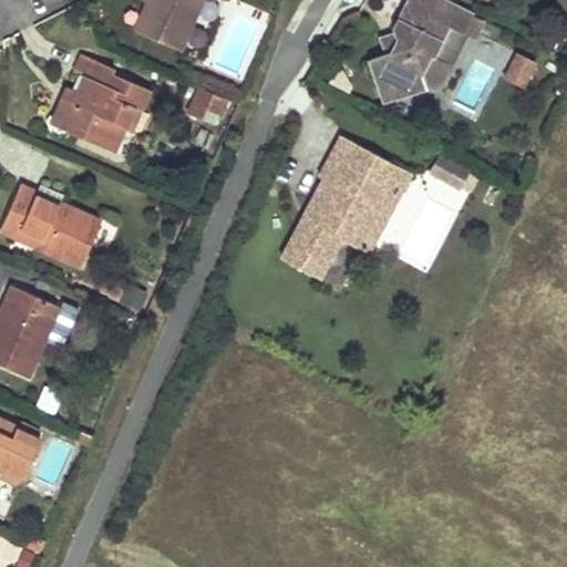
[(148,0),(148,2),(136,31),(179,50),(200,0),(148,0)]
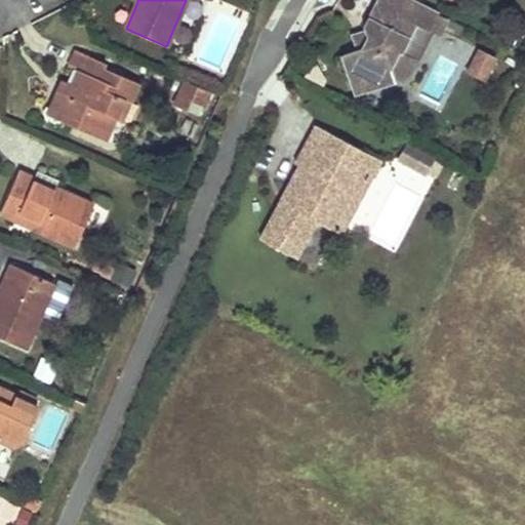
[(398,48),(410,19),(426,26),(434,5),(423,0),(369,0),(366,7),(358,24),(359,29),(363,41),(348,47),(340,50),(351,75),(375,85),(406,72),(413,55),(398,48)]
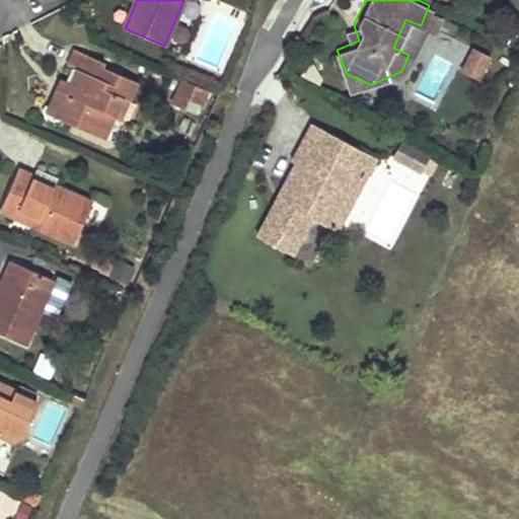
[(355,28),(340,33),(344,47),(359,41),(355,28)]
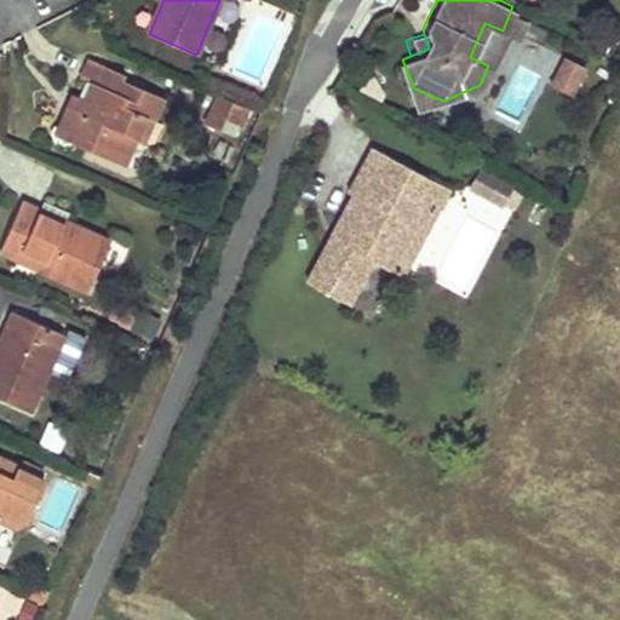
[(126,75),(90,58),(85,69),(81,76),(89,80),(93,82),(85,103),(87,104),(82,115),(68,109),(59,127),(89,139),(85,148),(124,166),(136,138),(145,116),(153,120),(164,98),(124,80),(126,75)]
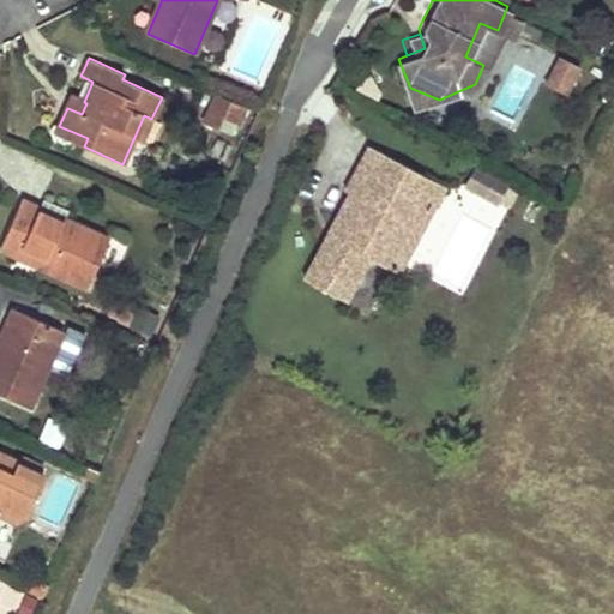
[(587,70),(561,59),(551,86),(575,96),(587,70)]
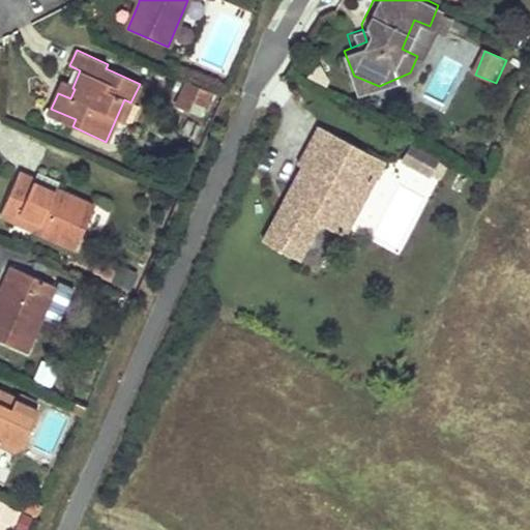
[(72,88),(80,70),(76,68),(67,86),(72,88)]
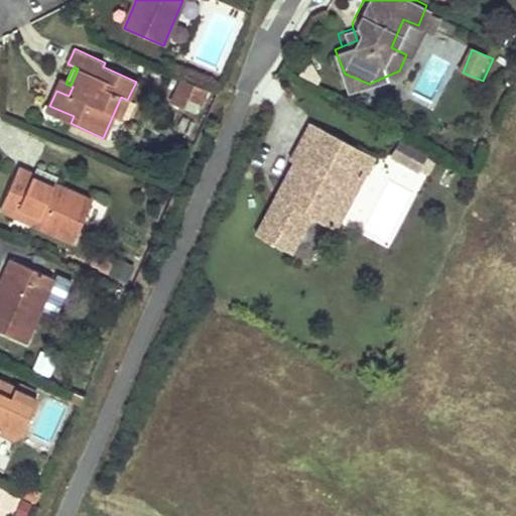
[(352,91),(369,84),(345,74),(352,91)]
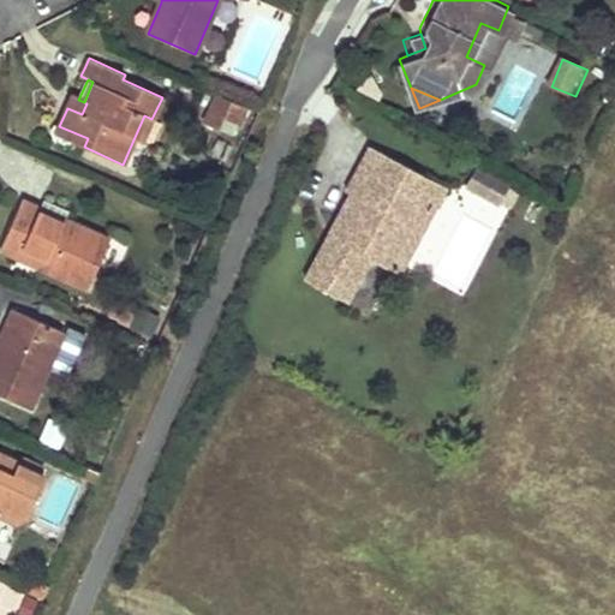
[(72,97),(67,108),(82,114),(87,103),(84,102),(78,100),(72,97)]
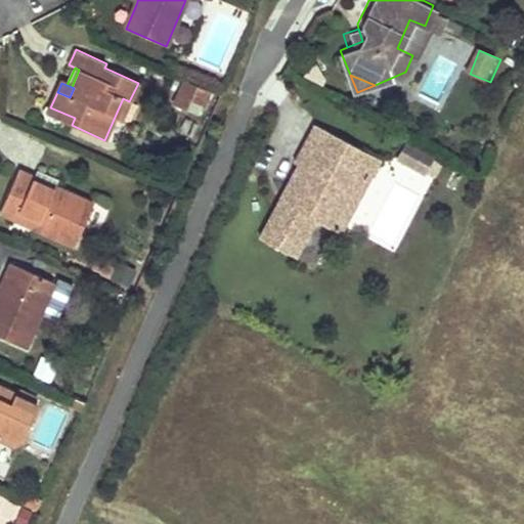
[(182,83),(172,106),(186,113),(190,101),(204,106),(210,94),(182,83)]
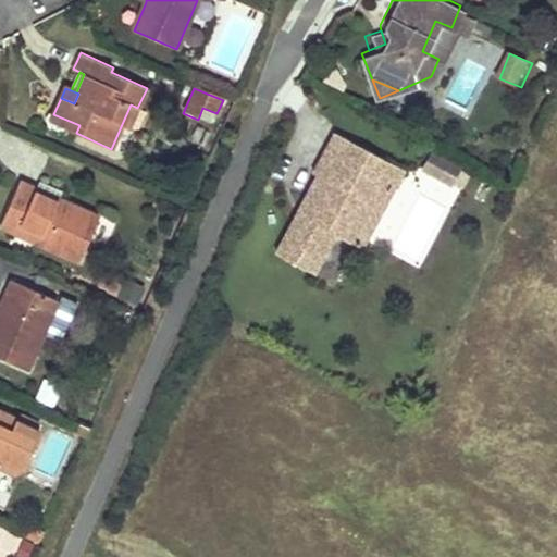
[(145,111),(137,108),(131,104),(122,124),(136,131),(145,111)]
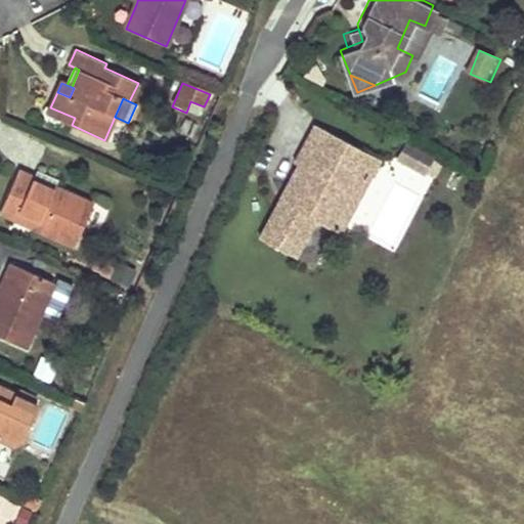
[(47,115),(72,125),(75,118),(50,107),(47,115)]
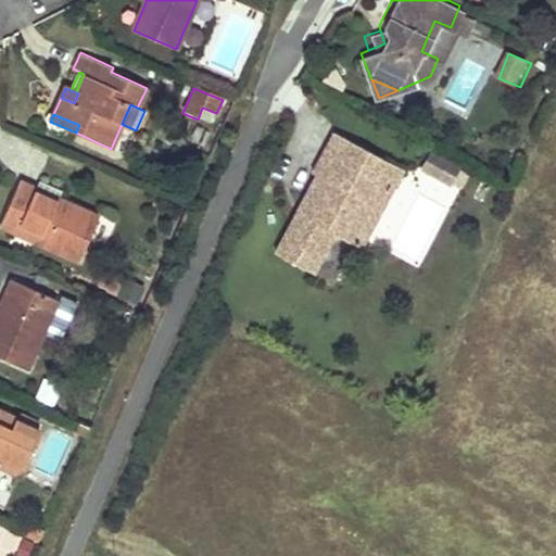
[(277,256),(318,276),(337,239),(367,253),(395,196),(378,188),(390,164),(332,138),(315,174),(317,175),(332,182),(314,222),(298,214),(277,256)]
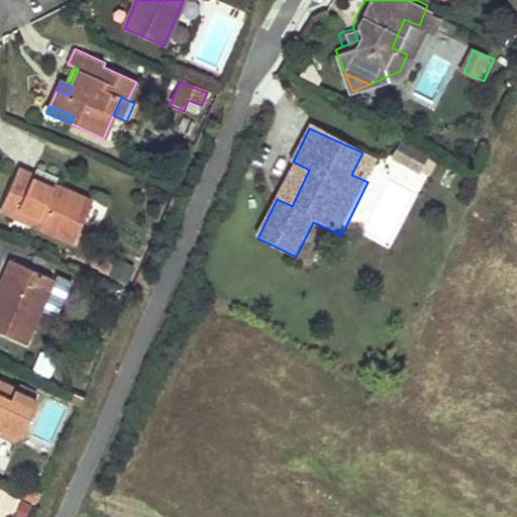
[(422,174),(430,160),(401,144),(393,160),(422,174)]
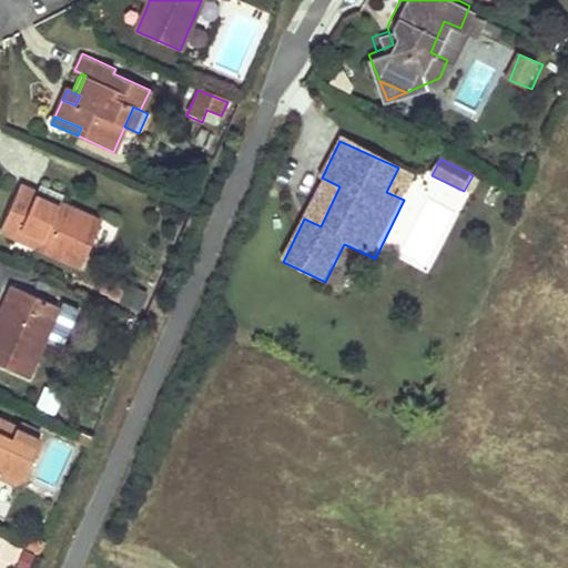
[(404,200),(416,178),(398,168),(386,192),(404,200)]
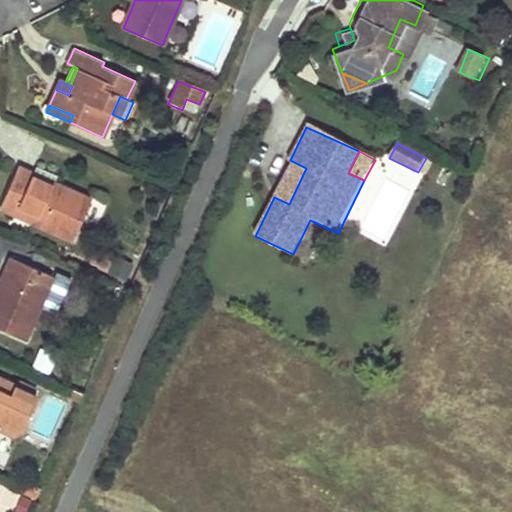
[(306,168),(292,161),(283,179),(274,197),(289,204),(306,168)]
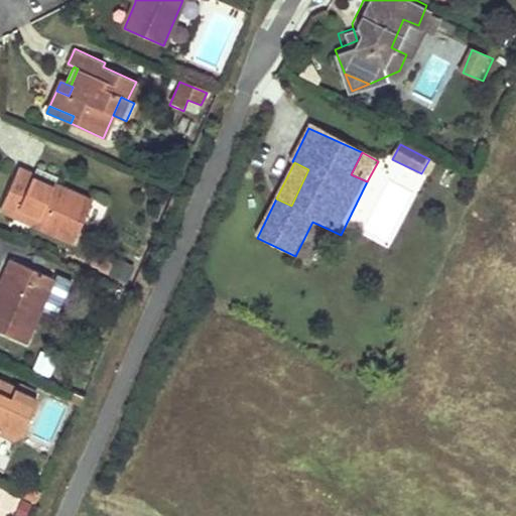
[(18,166),(0,209),(0,210),(74,242),(93,201),(54,183),(53,185),(52,187),(42,183),(31,179),(32,178),(32,176),(33,173),(18,166)]
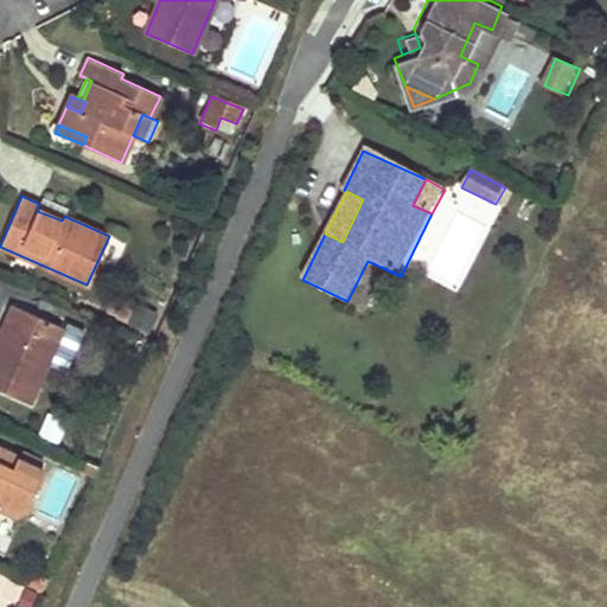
[(38,210),(37,211),(50,216),(62,221),(63,218),(64,216),(66,209),(43,198),(40,204),(38,208),(38,210)]
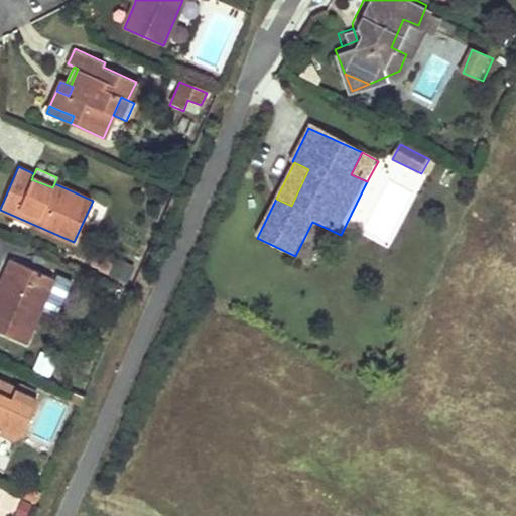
[(0,332),(26,343),(53,277),(10,259),(2,275),(7,276),(0,291),(0,332)]
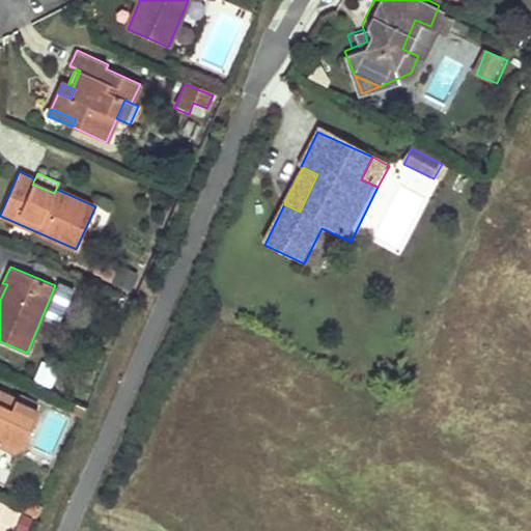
[(63,323),(71,290),(56,287),(49,319),(63,323)]
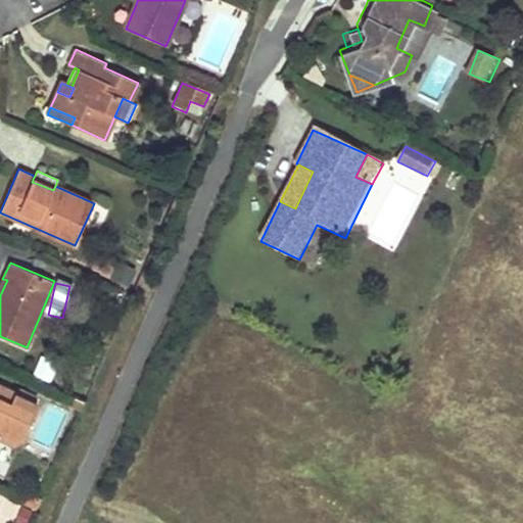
[(34,376),(50,382),(57,365),(41,358),(34,376)]
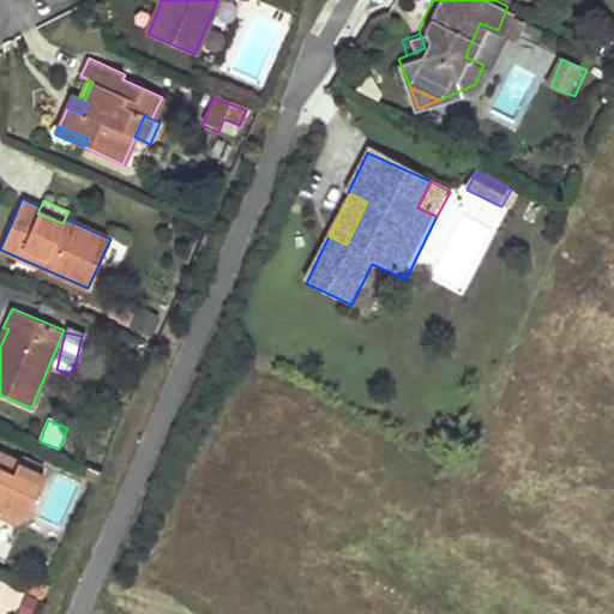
[(0,503),(26,515),(43,476),(18,464),(18,461),(0,452),(0,503)]
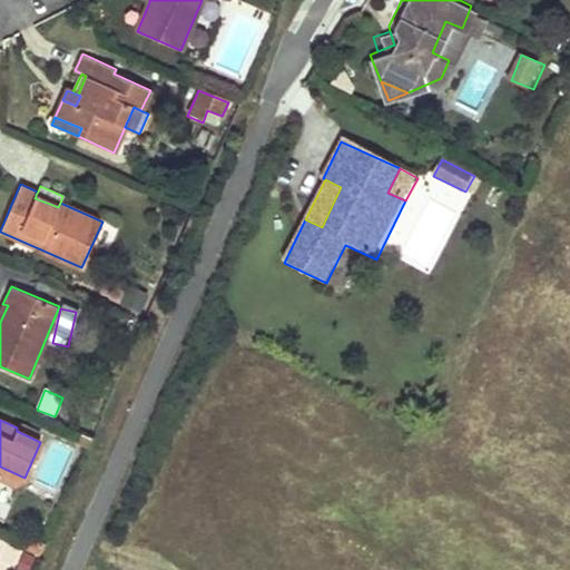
[(0,477),(21,487),(25,478),(0,467),(0,477)]
